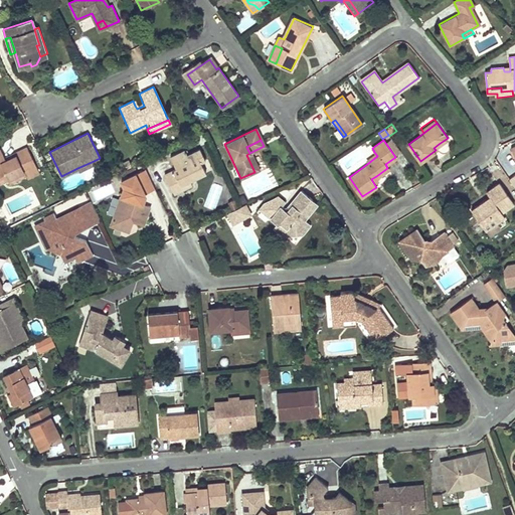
[(5,160),(28,149),(27,146),(4,156),(5,160)]
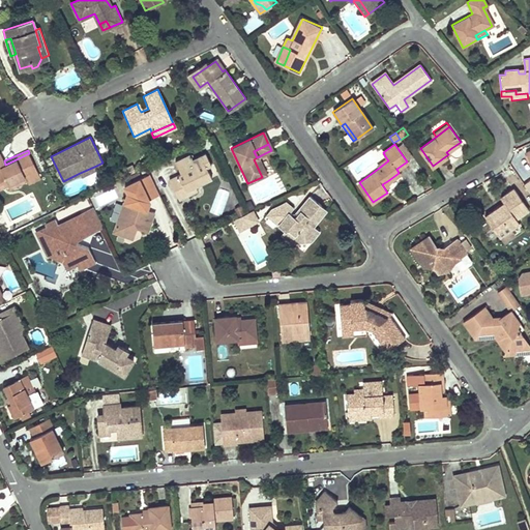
[(192,154),(175,162),(181,174),(172,178),(177,189),(182,186),(187,196),(198,192),(196,186),(212,177),(207,167),(211,165),(206,152),(194,158),(192,154)]
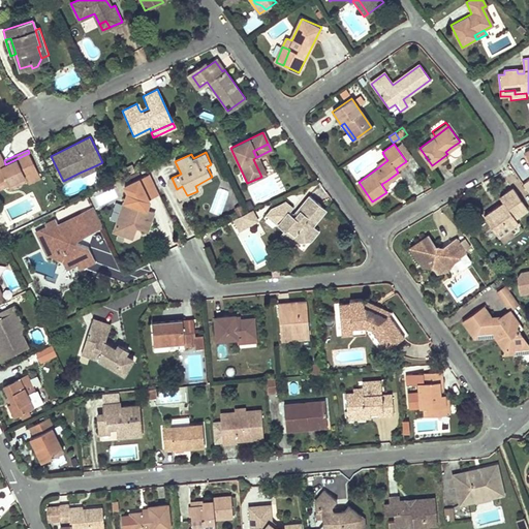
[(0,178),(4,177),(7,184),(25,176),(28,183),(40,177),(29,153),(5,164),(4,160),(2,155),(0,155),(0,178)]
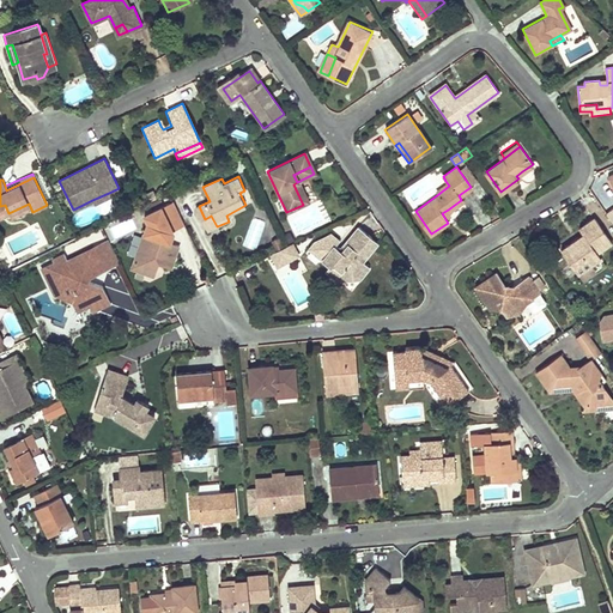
[(449,186),(445,181),(435,189),(438,194),(449,186)]
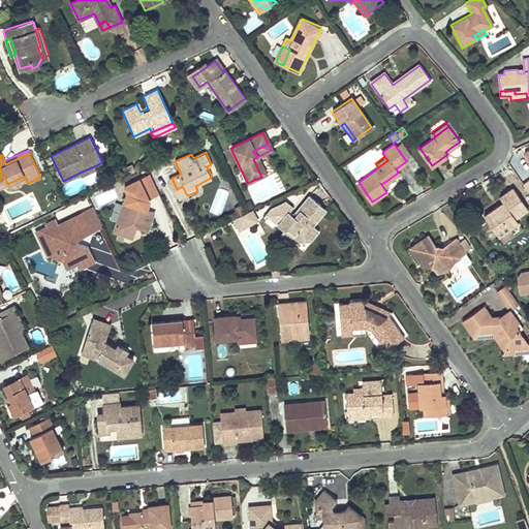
[(265,175),(256,157),(253,159),(261,177),(265,175)]
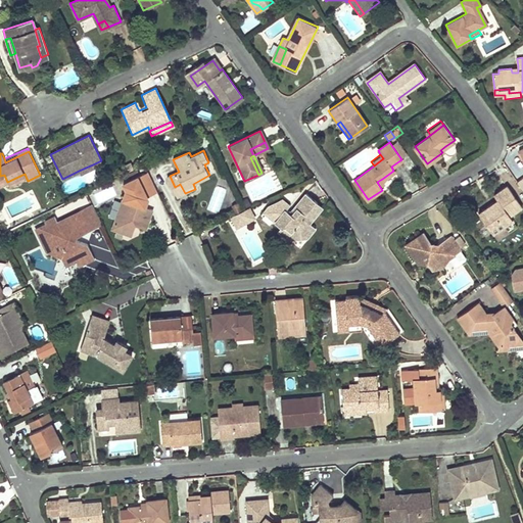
[(96,167),(95,163),(79,171),(81,175),(96,167)]
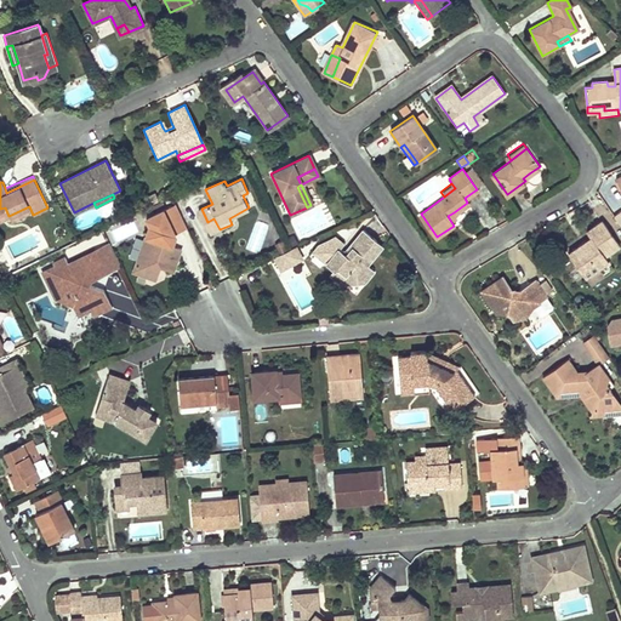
[(208,222),(201,209),(198,211),(210,234),(220,229),(214,218),(208,222)]
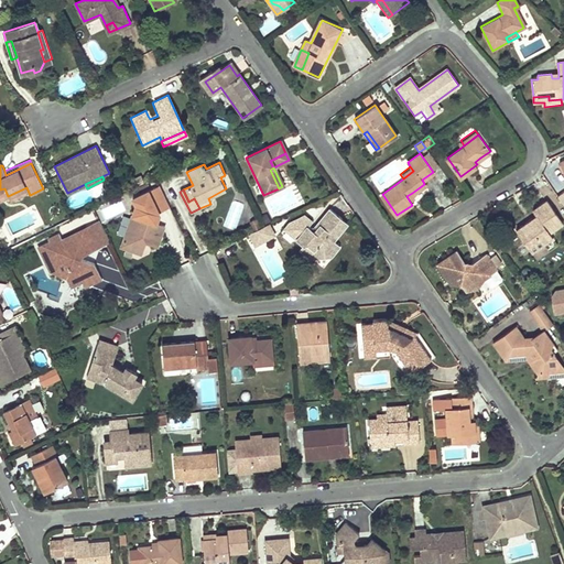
[(235,230),(245,204),(232,199),(223,226),(235,230)]
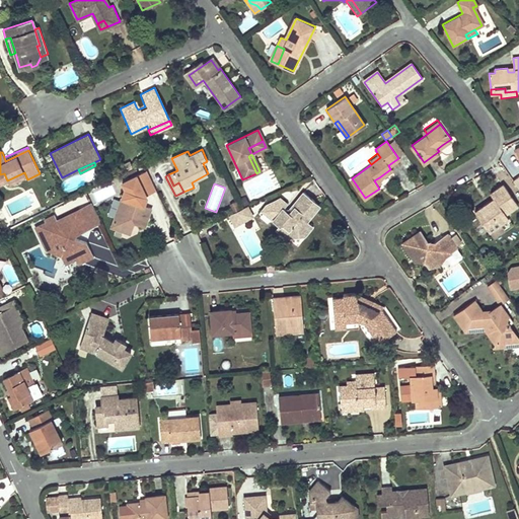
[(518,207),(503,184),(490,194),(493,199),(474,212),(490,233),(509,220),(506,215),(518,207)]
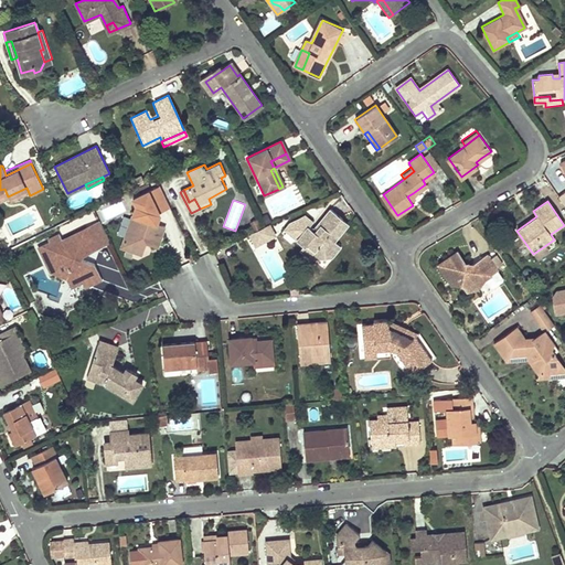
[(131,216),(135,208),(127,205),(124,215),(130,217),(131,216)]
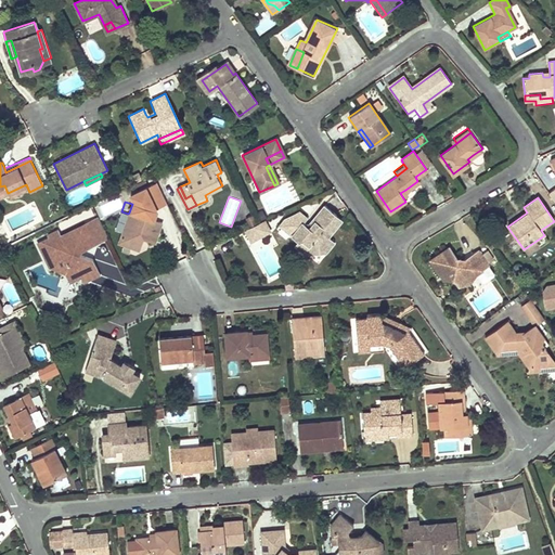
[(157,214),(132,204),(129,213),(140,216),(136,227),(126,223),(119,244),(136,249),(141,246),(143,240),(154,243),(162,223),(155,221),(157,214)]
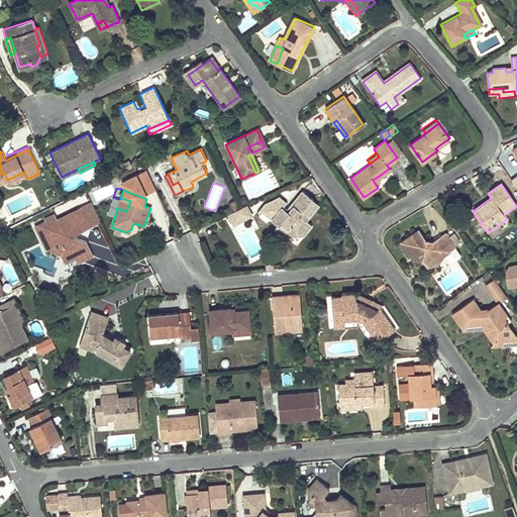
[(313,200),(302,191),(291,204),(294,206),(288,212),(282,207),(271,219),(278,224),(279,222),(286,228),(285,230),(291,235),(303,234),(310,225),(304,220),(314,209),(313,200)]
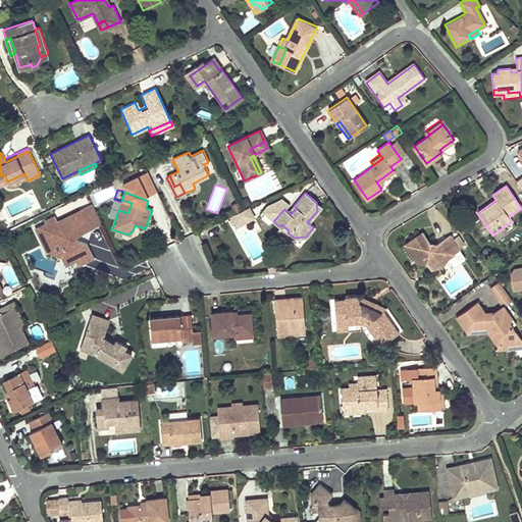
[(101,224),(92,205),(55,222),(53,217),(43,222),(44,224),(34,229),(44,250),(61,256),(64,249),(72,252),(75,258),(79,265),(91,258),(85,244),(72,239),(73,235),(76,237),(101,224)]
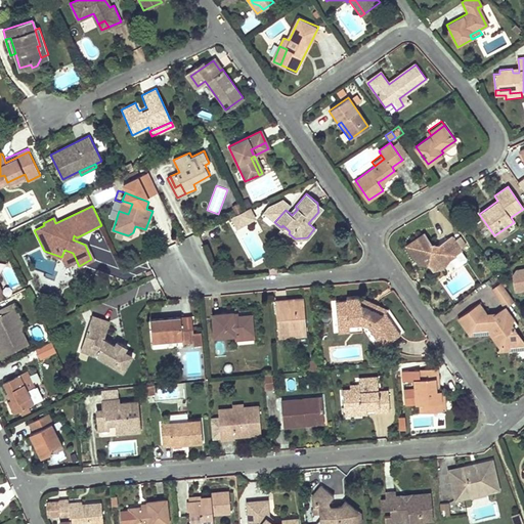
[(293,210),(286,210),(292,215),(298,209),(295,207),(293,210)]
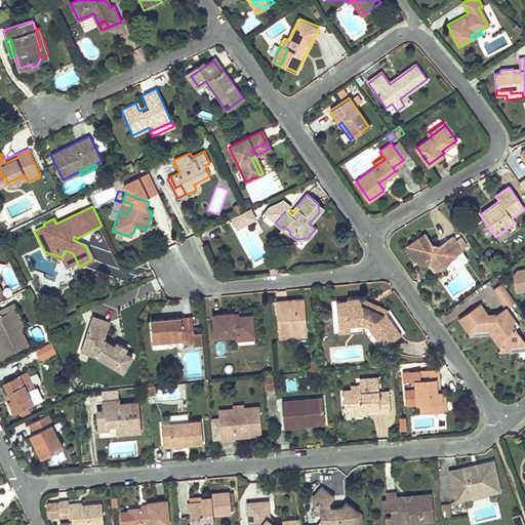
[(253,220),(248,209),(243,211),(237,214),(242,226),(253,220)]
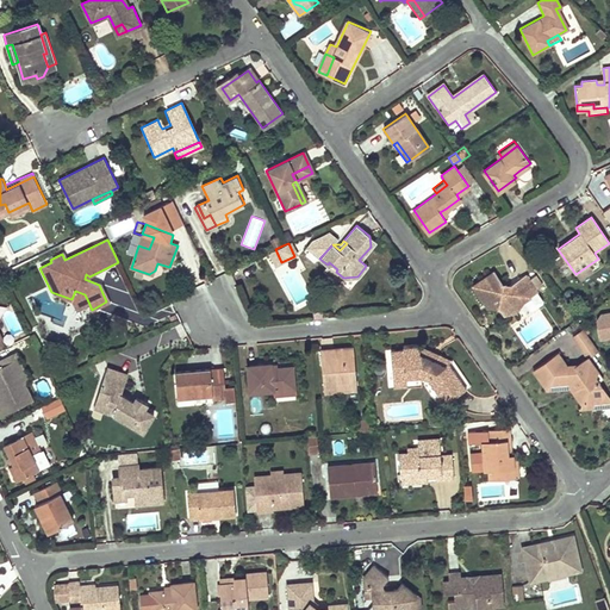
[(281,262),(275,249),(266,254),(272,267),(281,262)]
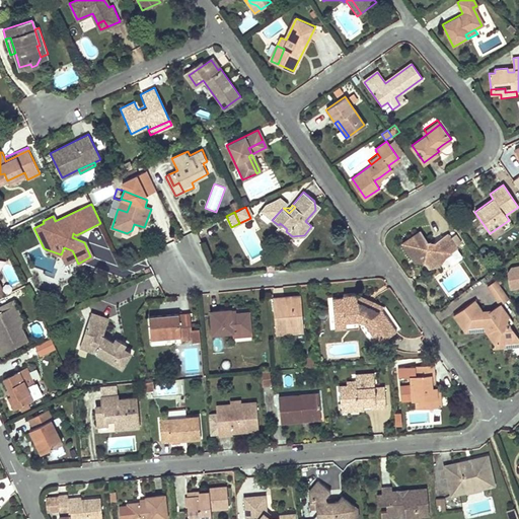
[(494,238),(513,225),(509,220),(490,233),(494,238)]
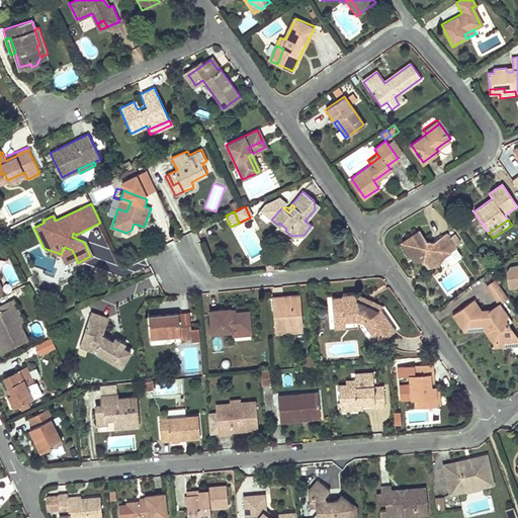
[(278,225),(274,229),(283,237),(291,236),(285,231),(286,229),(279,223),(278,225)]
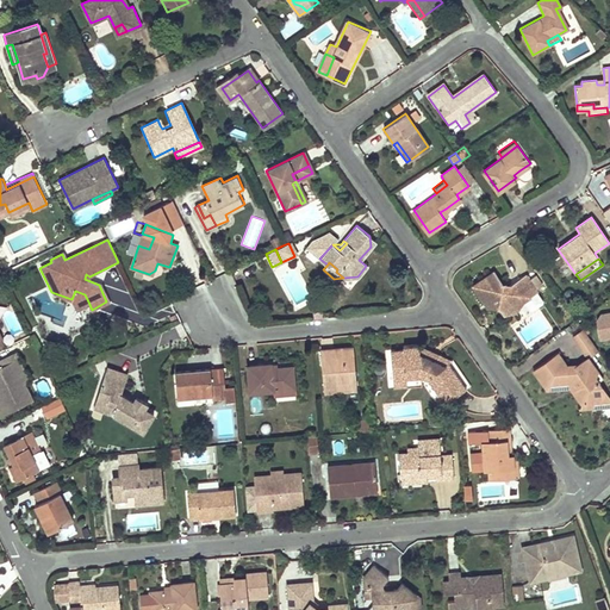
[(537,292),(526,275),(505,288),(493,272),(472,287),(484,304),(491,299),(499,310),(503,316),(522,303),(523,302),(529,310),(531,310),(541,304),(541,302),(536,293),(537,292)]
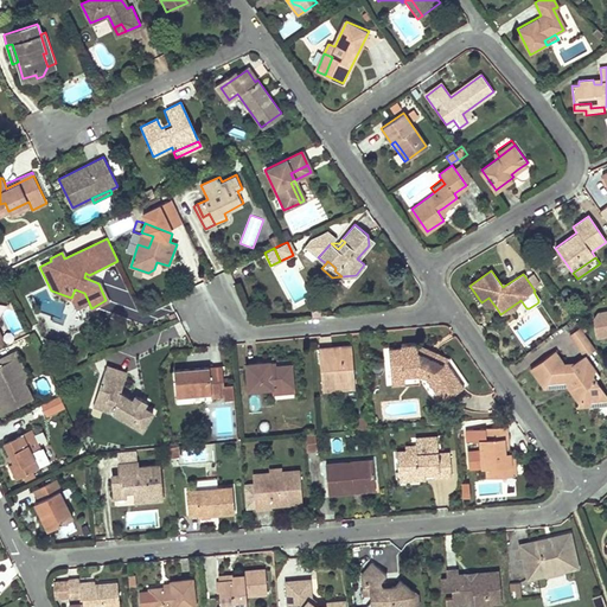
[(88,300),(84,293),(75,289),(71,298),(75,306),(88,300)]
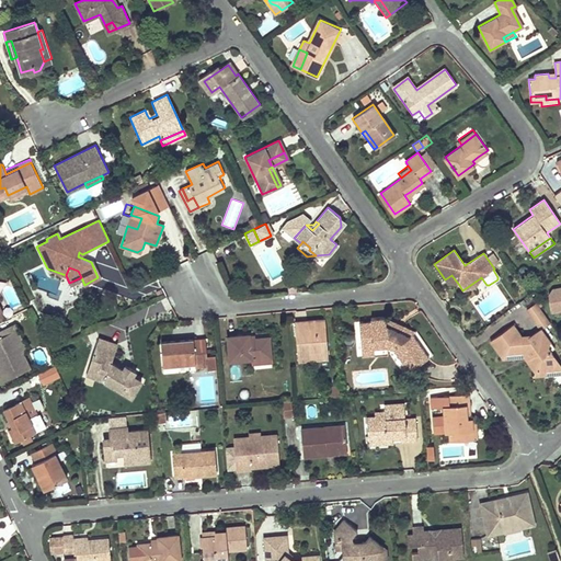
[(459,285),(451,275),(445,279),(448,284),(459,285)]
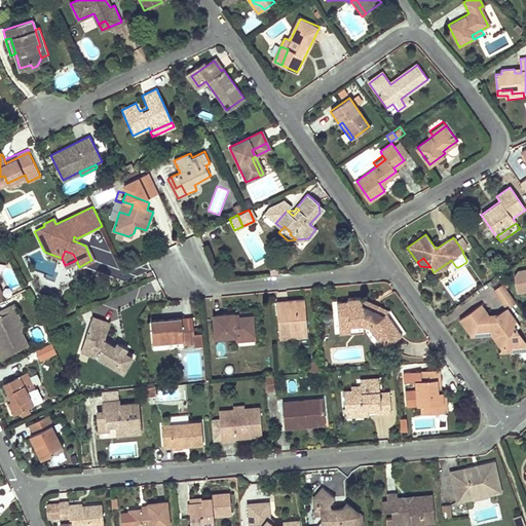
[(450,261),(434,272),(446,271),(450,261)]
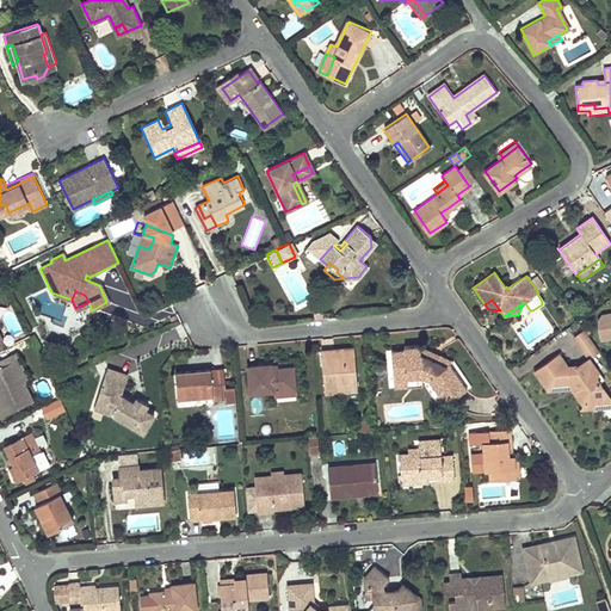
[(597,322),(603,343),(610,340),(610,314),(602,316),(597,322)]
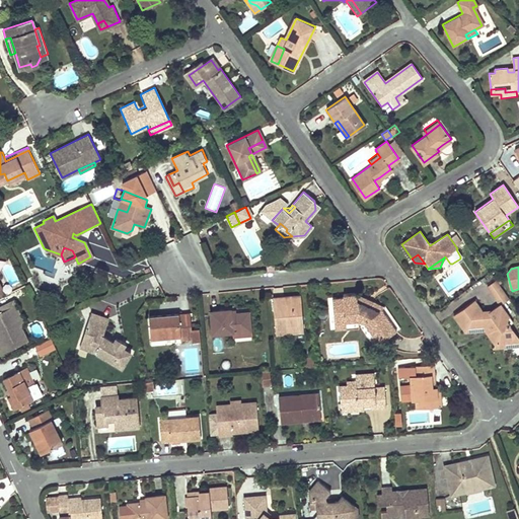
[(497,300),(505,294),(495,279),(487,285),(497,300)]
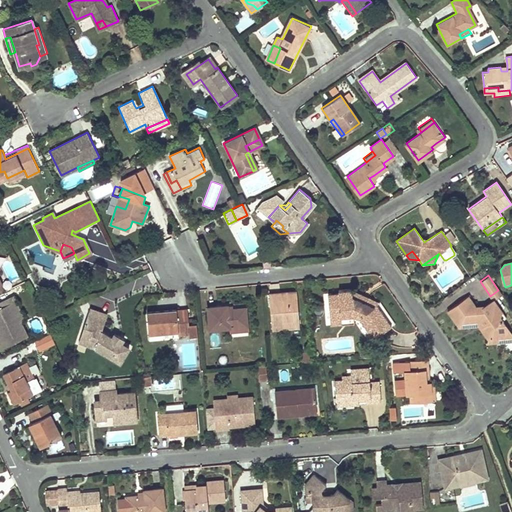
[(337,290),(328,290),(329,315),(351,313),(357,315),(371,336),(390,324),(375,302),(372,304),(351,294),(350,286),(337,287),(337,290)]
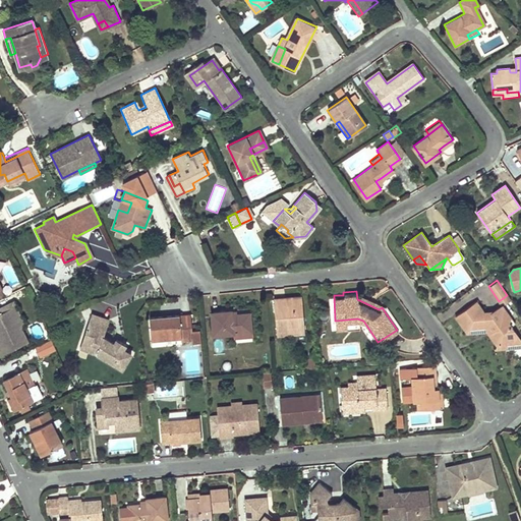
[(384,305),(356,291),(357,299),(379,309),(382,307),(397,330),(399,328),(384,305)]
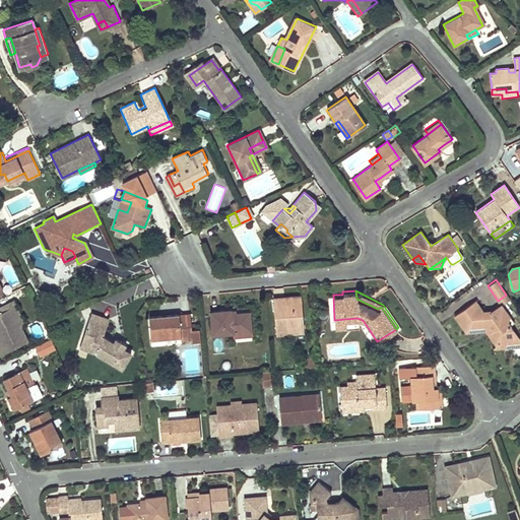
[(506,295),(498,301),(501,305),(502,304),(509,299),(506,295)]
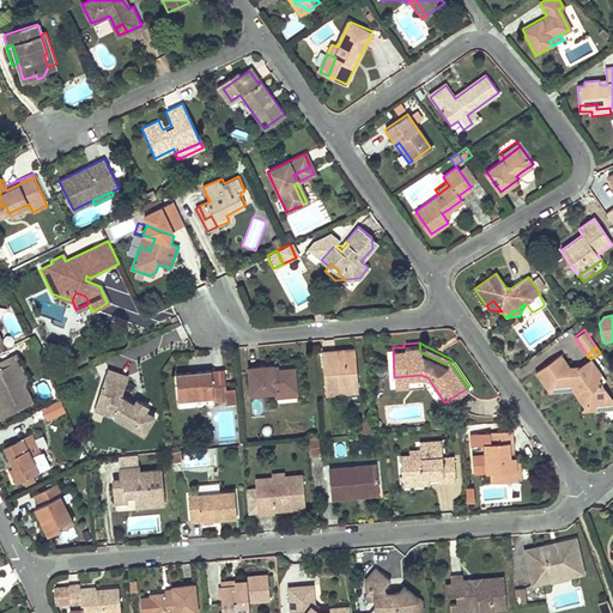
[(354,350),(322,352),(326,387),(358,383),(354,350)]
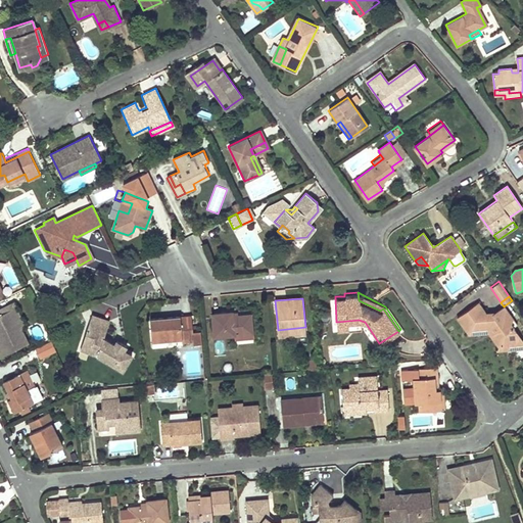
[(13,300),(0,306),(0,312),(0,313),(11,307),(20,326),(25,324),(13,300)]
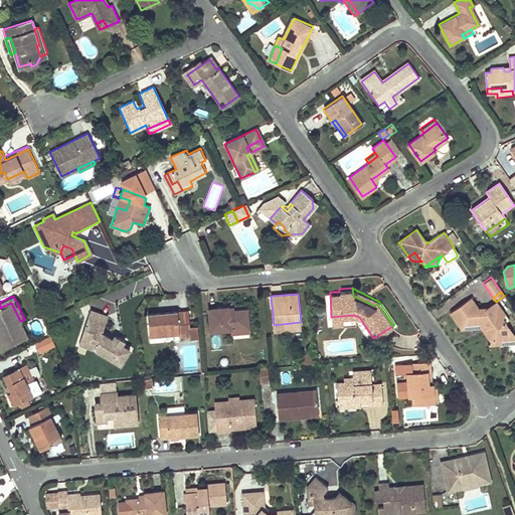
[(470,299),(450,313),(462,330),(467,326),(470,330),(476,326),(477,321),(480,320),(480,327),(490,341),(505,339),(508,344),(514,343),(514,336),(501,317),(504,312),(497,301),(496,302),(483,311),(482,309),(477,309),(470,299)]
